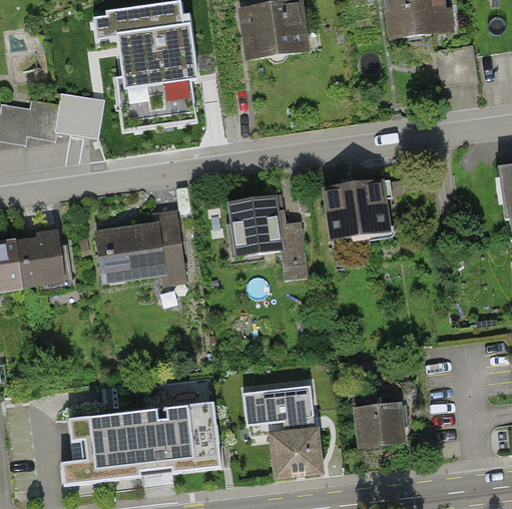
[(384,0),(389,40),(448,33),(444,0),(384,0)]
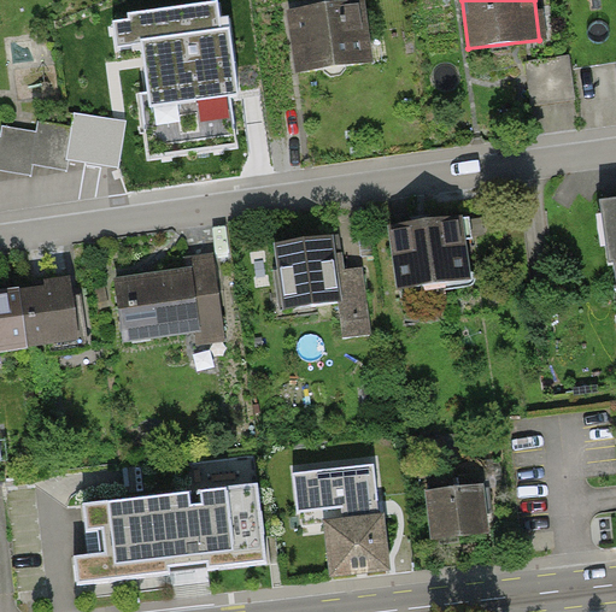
[(218,1),(129,13),(146,141),(186,135),(187,151),(198,148),(195,134),(235,129),(229,84),(238,83),(228,17),(221,18),(218,1)]
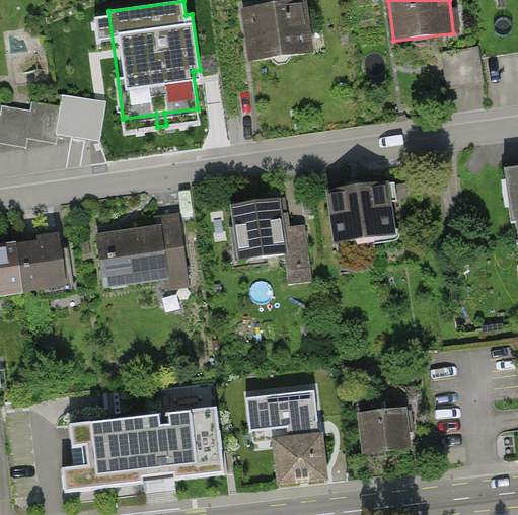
[(303,1),(238,11),(246,63),(311,53),(303,1)]
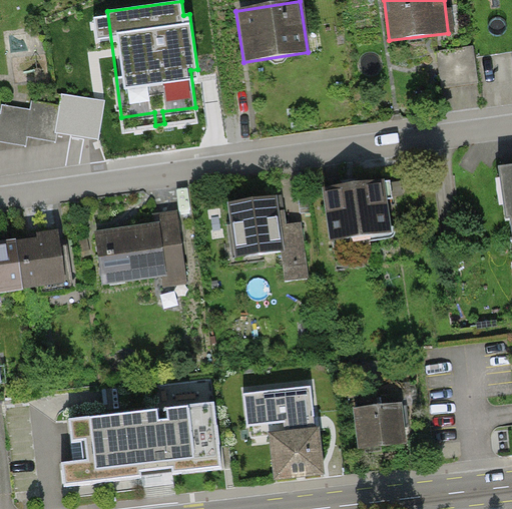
[(473,43),(440,48),(445,84),(478,79),(473,43)]
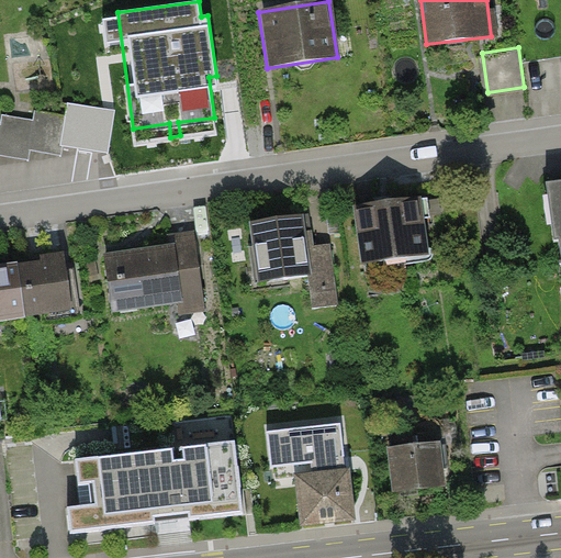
[(0,152),(30,156),(31,147),(60,152),(62,142),(110,149),(116,105),(68,98),(66,111),(34,105),(33,114),(4,110),(3,119),(0,118),(0,152)]
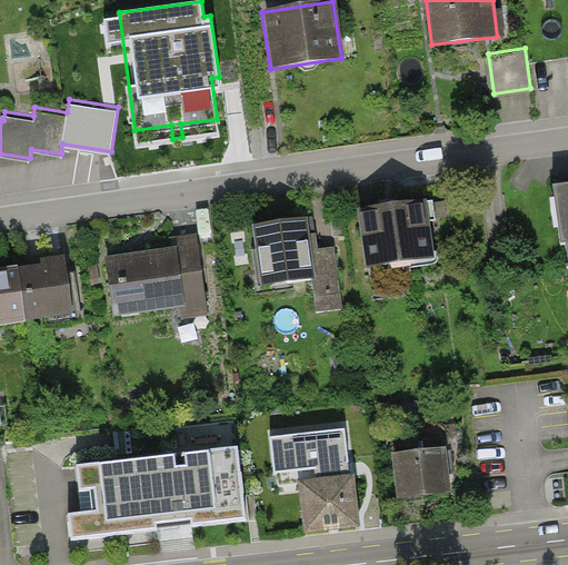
[(567,186),(552,188),(567,303),(567,186)]
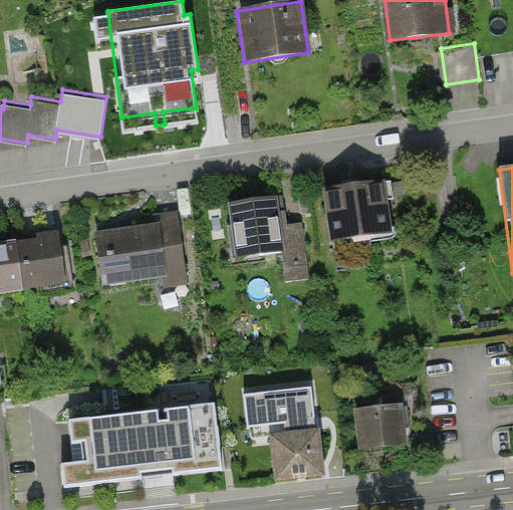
[(383,179),(322,188),(330,239),(392,231),(383,179)]
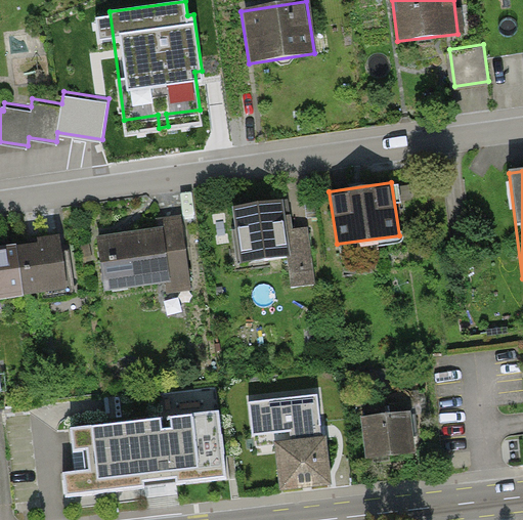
[(281,198),(231,205),(240,263),(286,256),(290,284),(315,279),(307,223),(286,226),(281,198)]
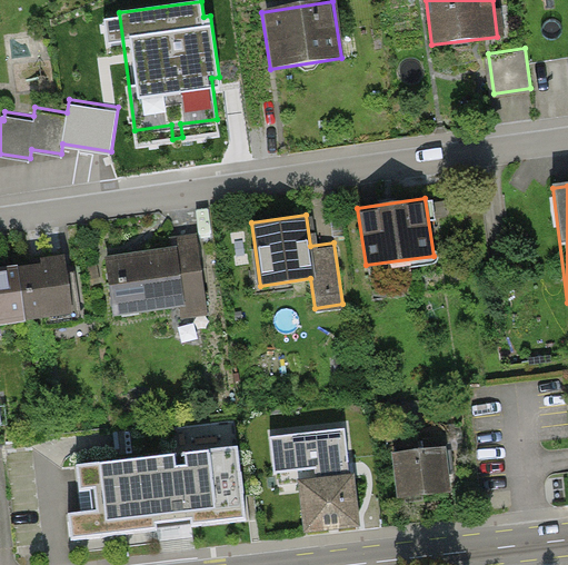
[(172,250),(103,259),(111,316),(180,307),(182,321),(208,318),(197,234),(171,237),(172,250)]
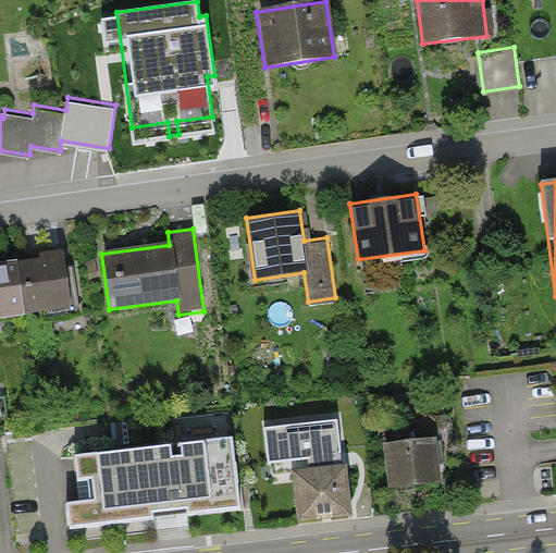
[(59,252),(13,258),(22,317),(66,310),(59,252)]
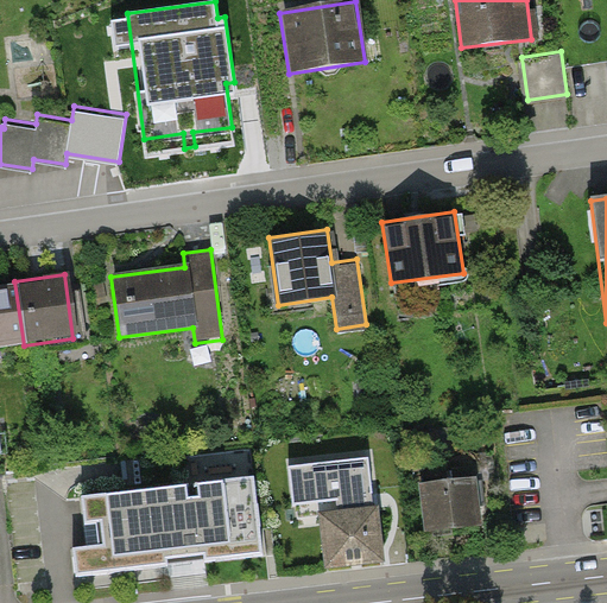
[(14,281),(0,283),(0,348),(24,346),(14,281)]
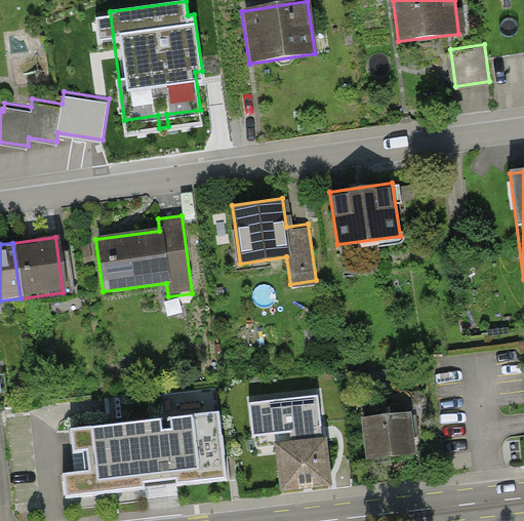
[(273,443),(323,438),(318,393),(249,400),(253,434),(255,434),(256,445),(273,443)]
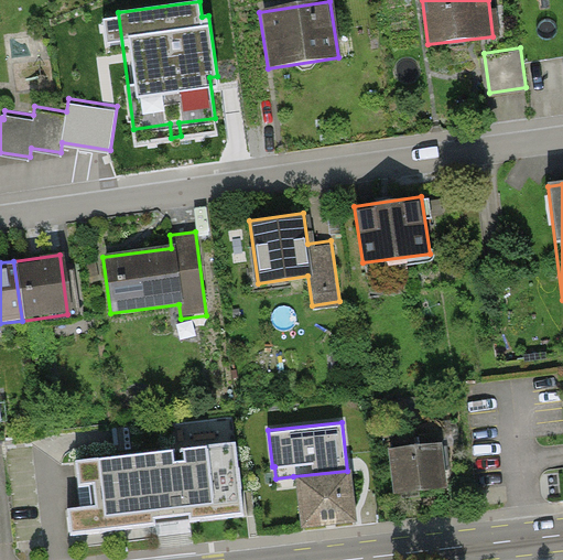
[(67,507),(71,531),(174,519),(244,512),(236,441),(76,459),(78,484),(90,483),(93,505),(67,507)]
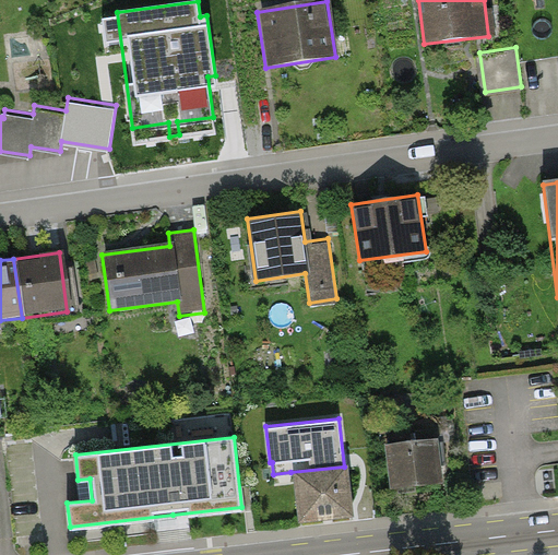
[(437,438),(382,445),(388,493),(442,486),(437,438)]
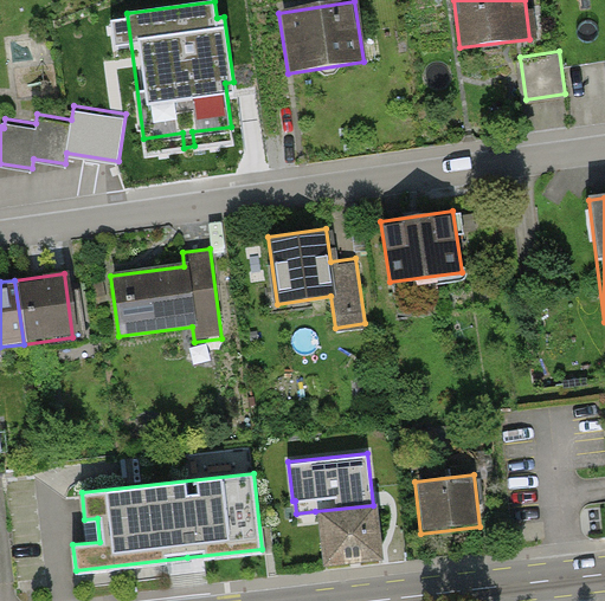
[(373,505),(315,511),(322,567),(381,560),(375,504),(373,505)]
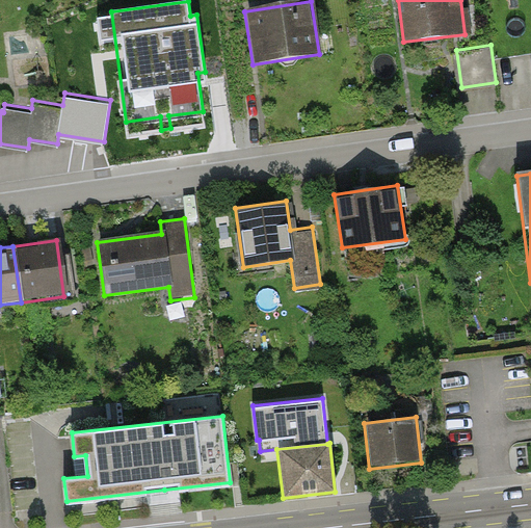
All buildings are outlined.
